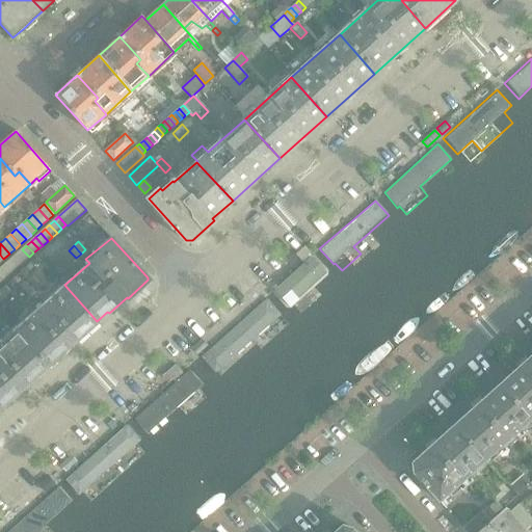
[(304,246),(295,255),(300,261),(310,253),(304,246)]
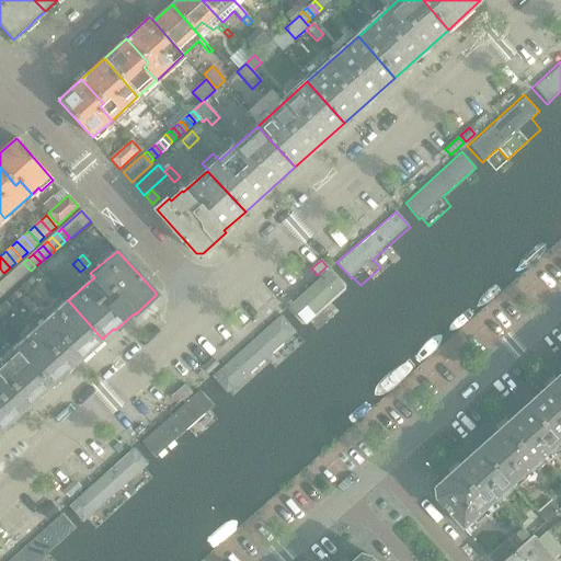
[(31,271),(23,263),(18,267),(26,275),(31,271)]
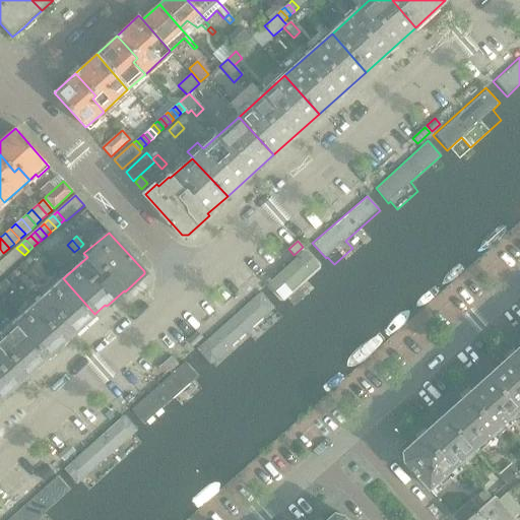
[(24,255),(16,248),(12,252),(19,259),(24,255)]
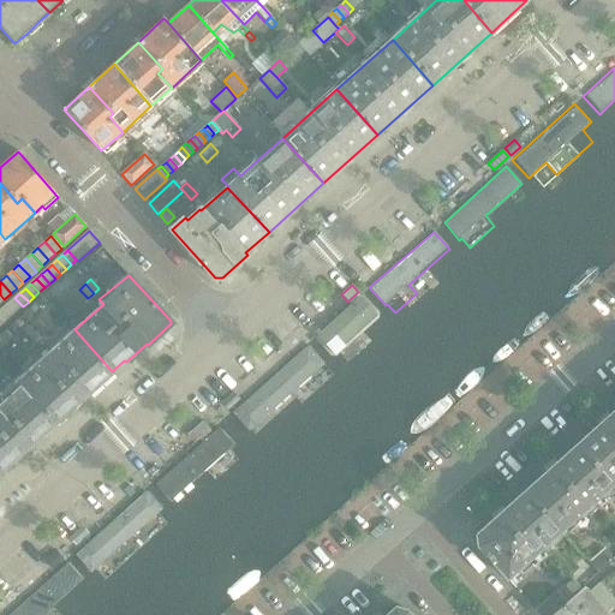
[(386,330),(375,318),(380,314),(359,293),(311,335),(330,357),(336,357),(352,342),(360,352),(386,330)]
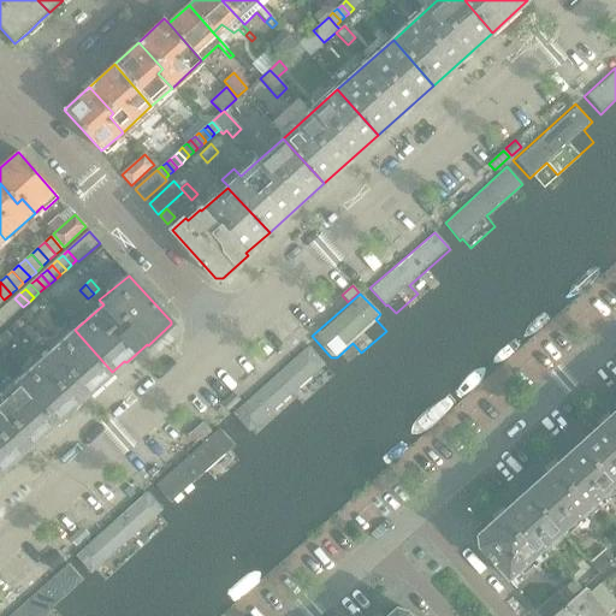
[(23,307),(15,298),(10,303),(18,312),(23,307)]
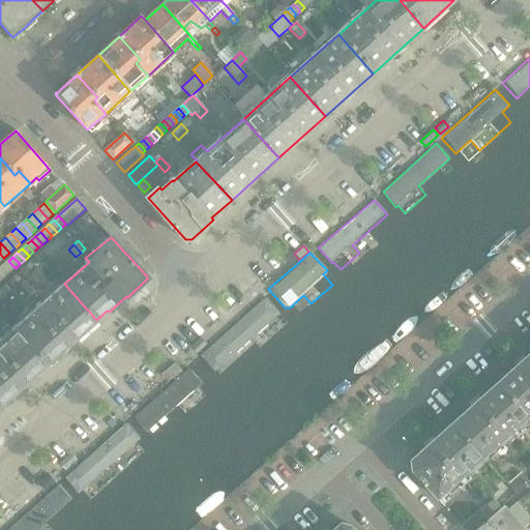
[(16,268),(8,261),(3,265),(10,272),(16,268)]
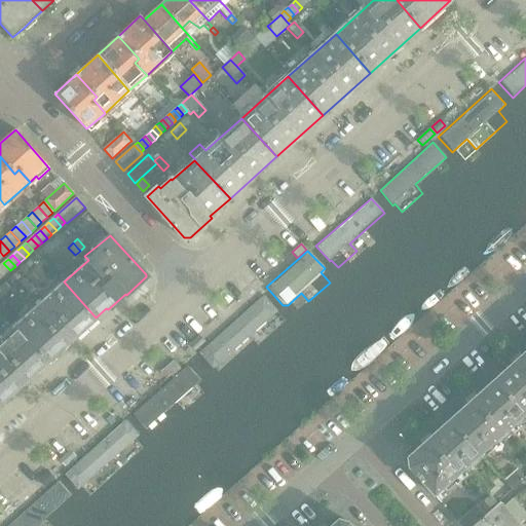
[(10,270),(3,263),(0,265),(0,268),(6,274),(10,270)]
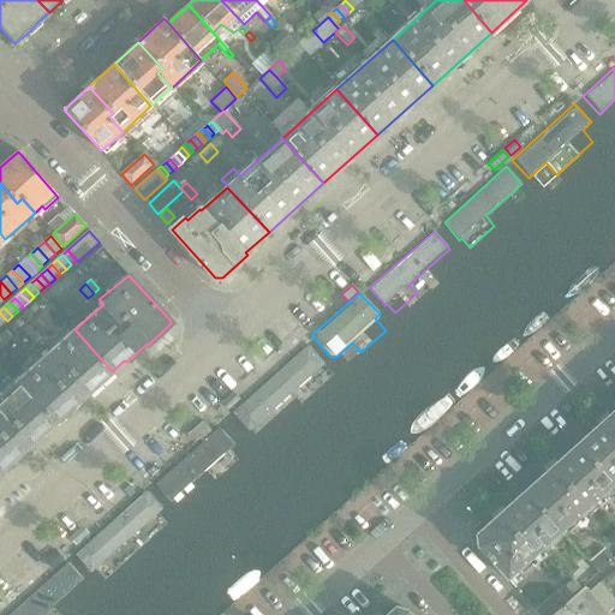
[(37,338),(27,326),(22,330),(33,341),(37,338)]
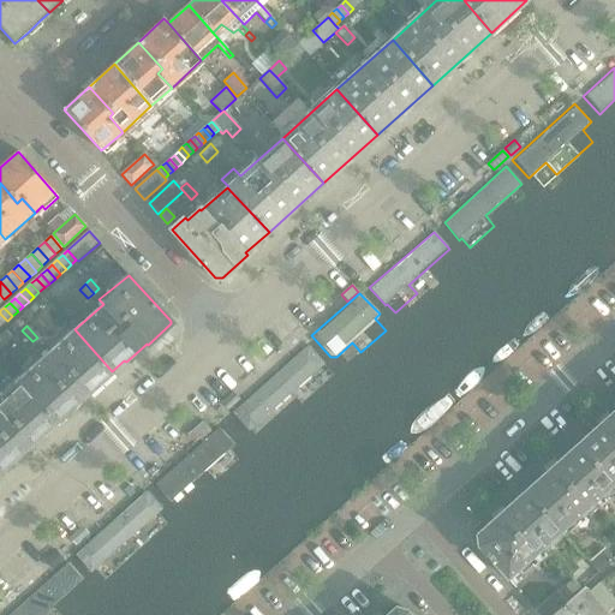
[(112,371),(75,329),(18,381),(55,423),(112,371)]
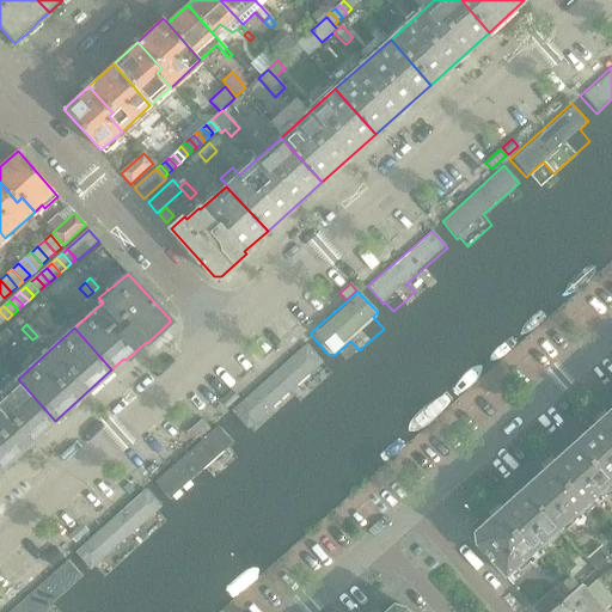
[(0,355),(14,342),(4,331),(0,334),(0,355)]
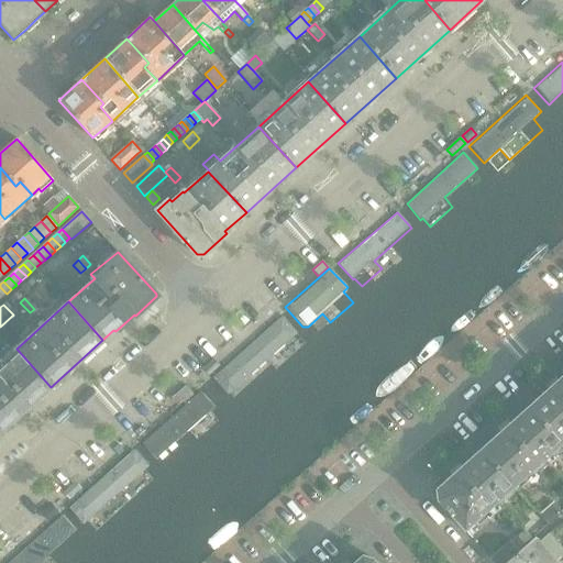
[(299,339),(279,317),(211,377),(232,399),(299,339)]
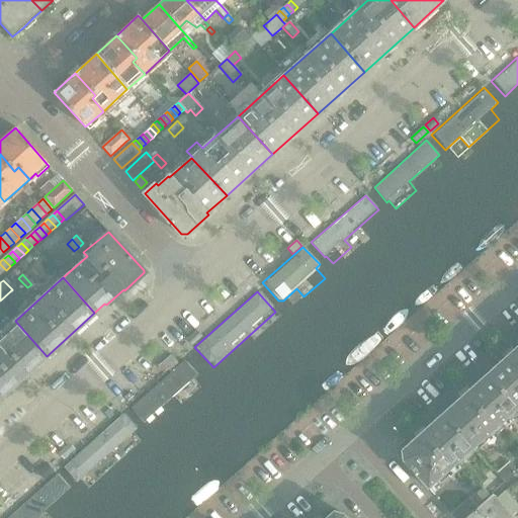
[(0,397),(47,356),(15,321),(0,333),(0,397)]
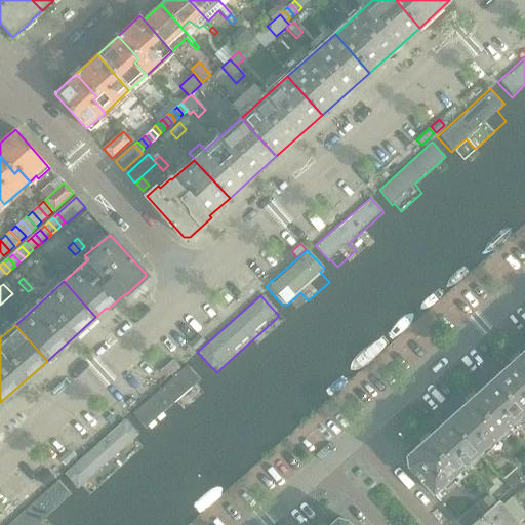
[(194,350),(204,341),(199,335),(189,344),(194,350)]
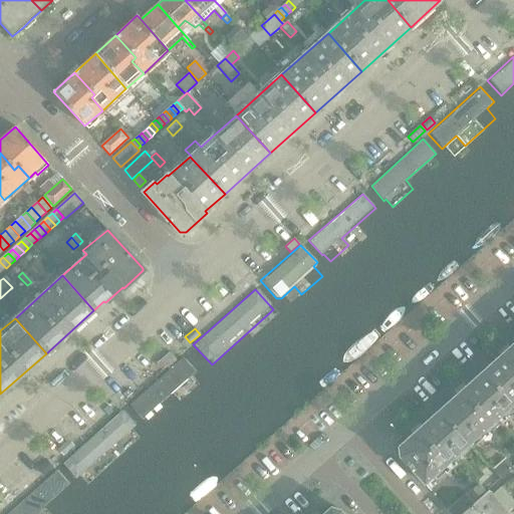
[(513,405),(513,342),(482,371),(513,406),(513,405)]
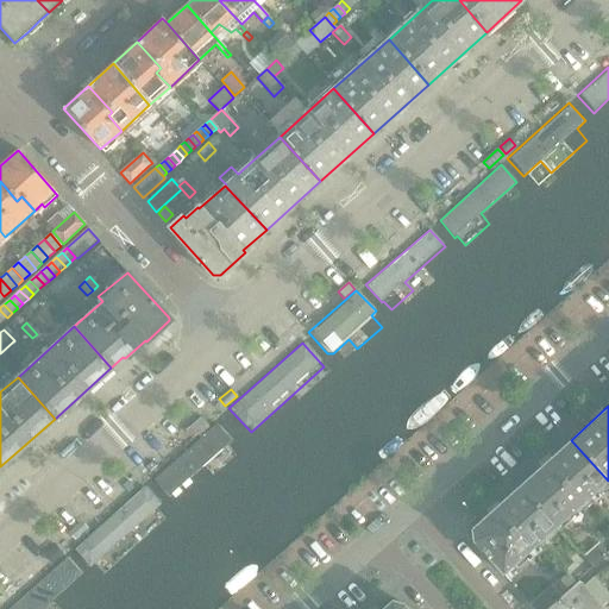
[(198,432),(209,422),(202,415),(192,425),(198,432)]
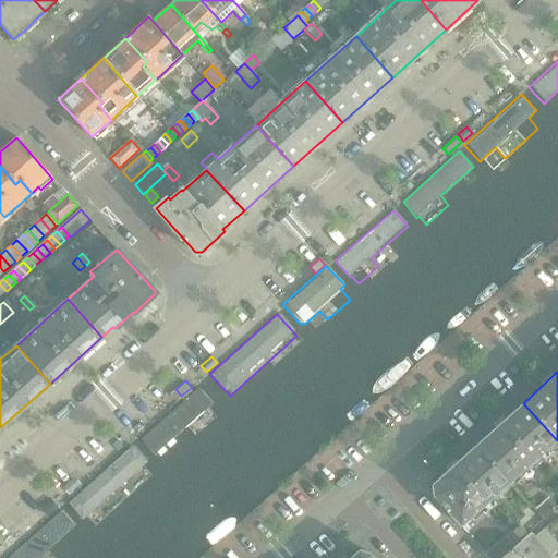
[(213,405),(196,388),(137,438),(154,457),(191,424),(197,432),(211,419),(205,412),(213,405)]
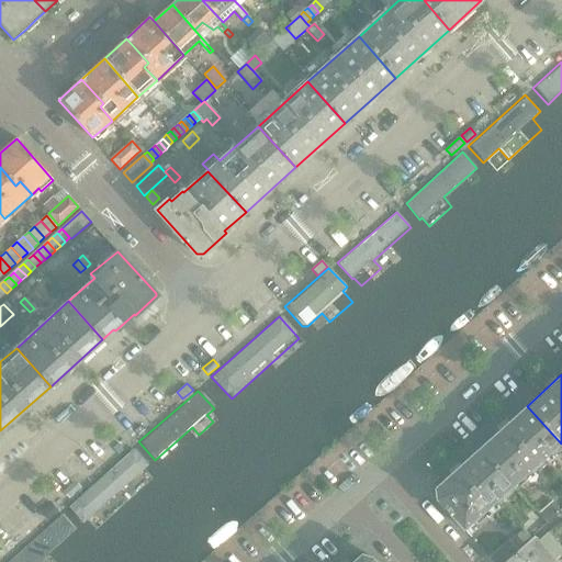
[(561,444),(527,406),(479,449),(513,486),(561,444)]
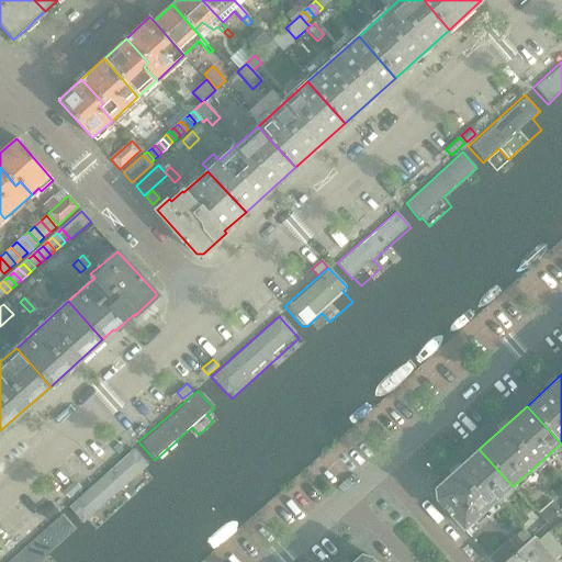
[(147,462),(133,447),(67,510),(79,524),(83,519),(96,531),(152,481),(141,469),(147,462)]
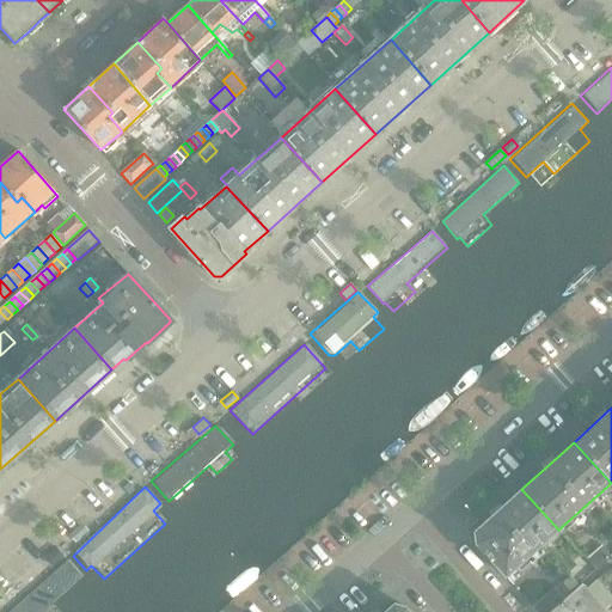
[(558,530),(521,489),(473,532),(475,544),(505,576),(532,554),(558,530)]
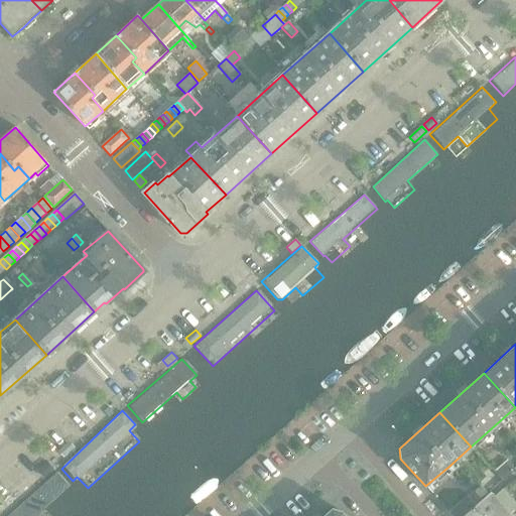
[(63,458),(73,449),(68,444),(58,453),(63,458)]
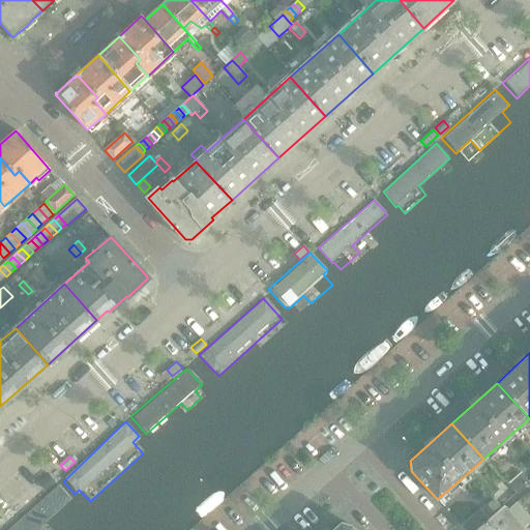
[(45,490),(54,481),(49,475),(39,483),(45,490)]
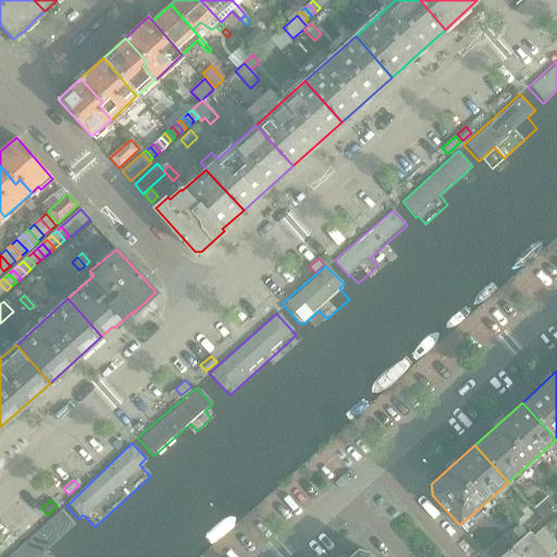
[(542,520),(553,508),(544,499),(532,510),(542,520)]
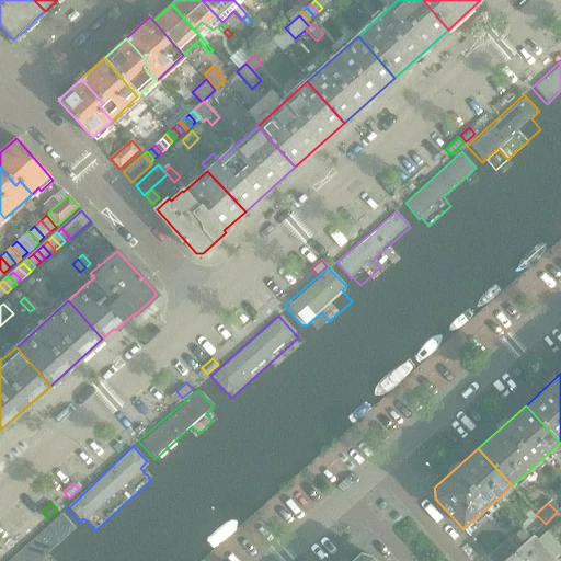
[(76,528),(60,512),(2,560),(53,560),(47,554),(76,528)]
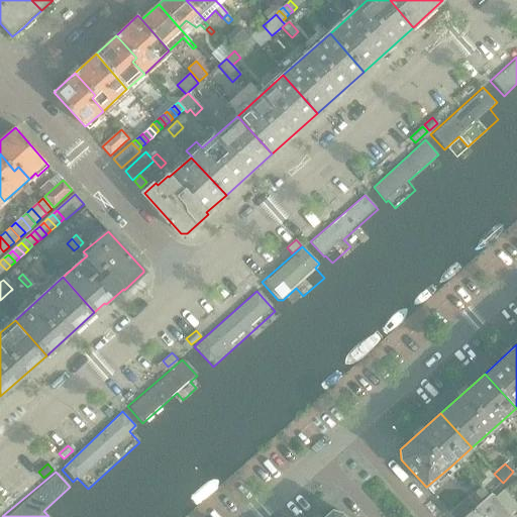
[(512,516),(511,515),(492,494),(478,506),(464,516),(512,516)]
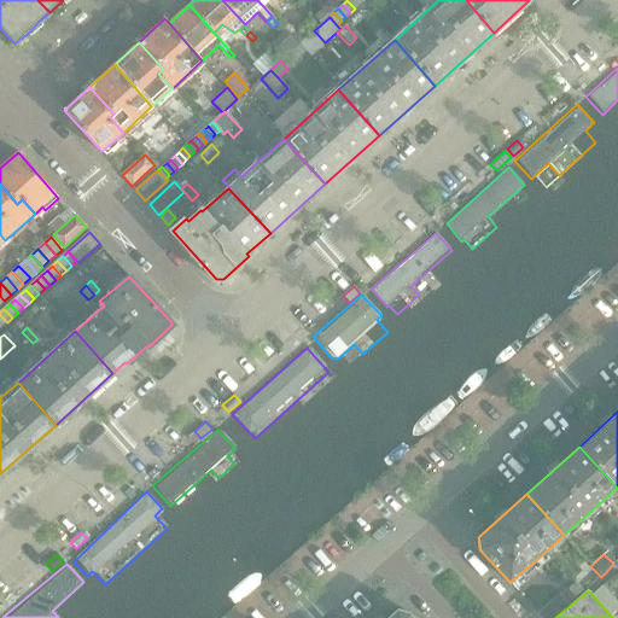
[(555,617),(571,605),(560,594),(538,613),(541,617),(555,617)]
